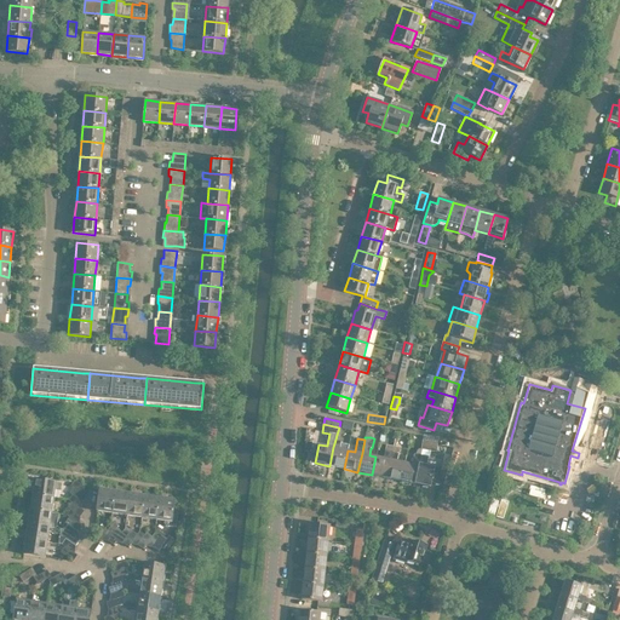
[(336,440),(333,447),(329,466),(344,469),(348,451),(349,443),(342,441),(336,440)]
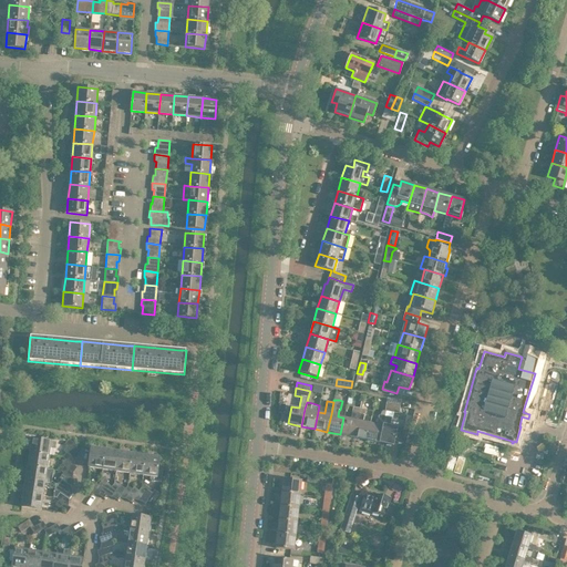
[(400,406),(387,404),(385,411),(399,413),(400,406)]
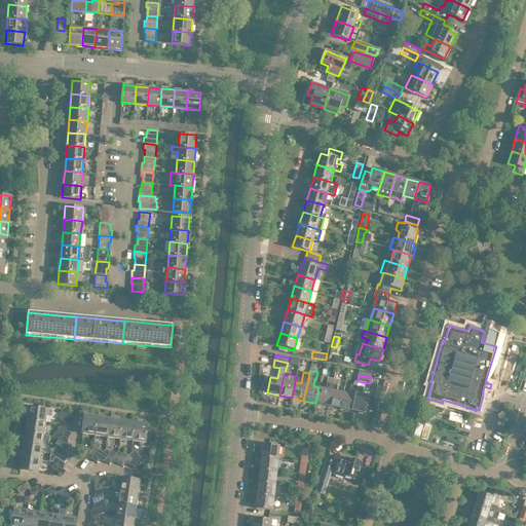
[(328,406),(334,378),(328,377),(325,388),(318,387),(315,403),(328,406)]
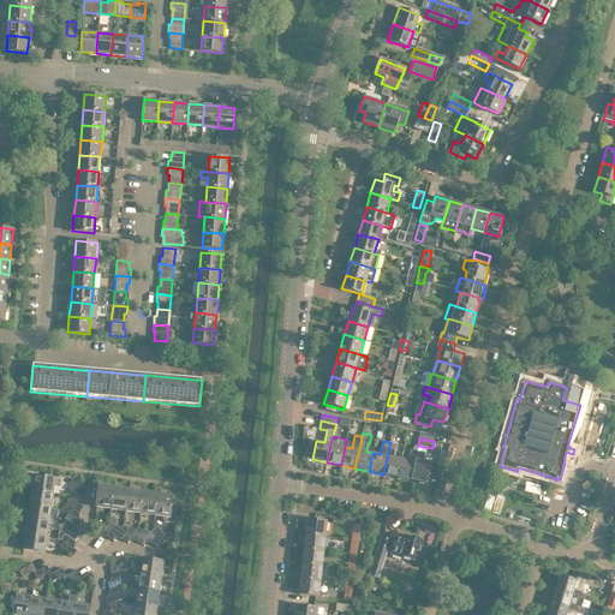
[(396,443),(390,442),(383,475),(396,477),(401,459),(394,458),(396,443)]
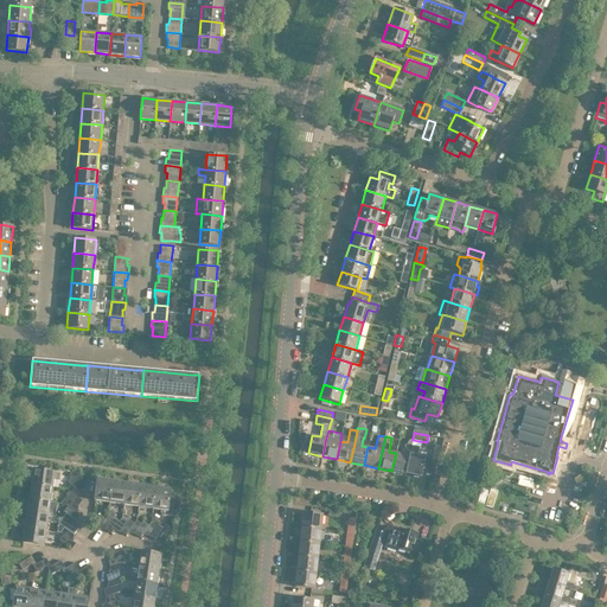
[(406,443),(403,454),(396,453),(391,471),(406,474),(409,455),(411,446),(411,445),(406,443)]
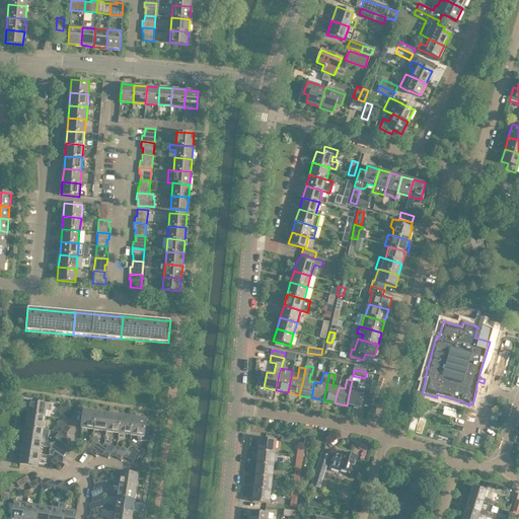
[(350,389),(347,405),(359,408),(360,403),(367,405),(370,392),(356,389),(358,382),(352,381),(350,389)]
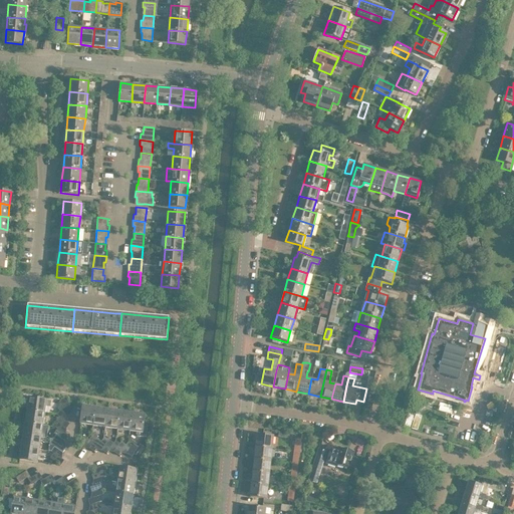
[(26,410),(44,412),(46,400),(28,397),(26,410)]
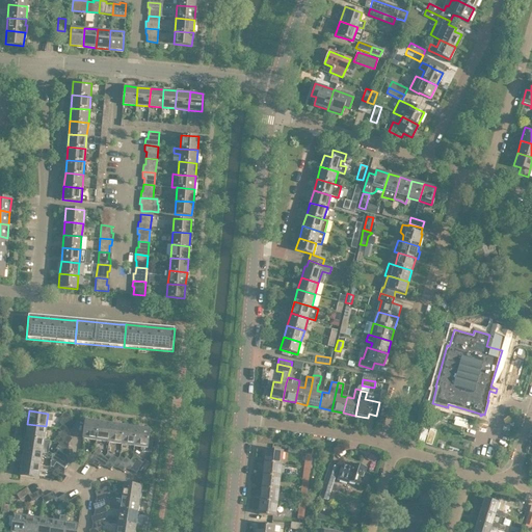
[(63,418),(59,423),(71,430),(74,425),(69,422),(72,417),(63,410),(60,416),(63,418)]
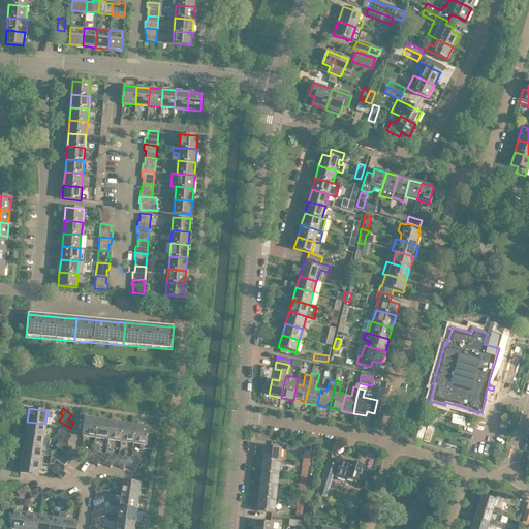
[(82,434),(95,436),(97,418),(85,416),(82,434)]
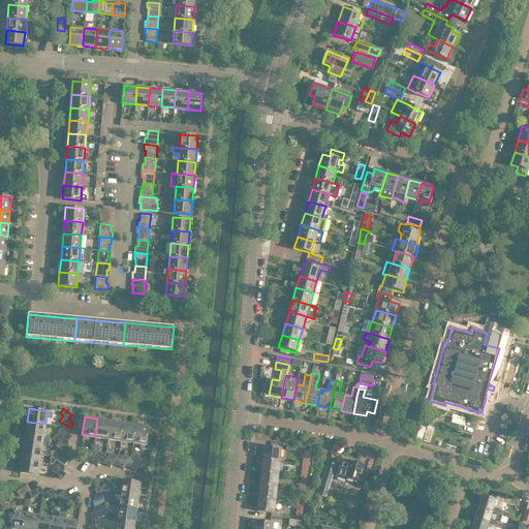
[(97,418),(95,436),(107,438),(111,421),(97,418)]
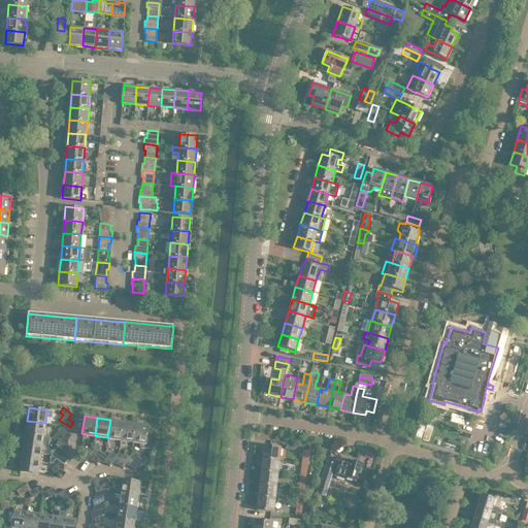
[(110,420),(107,437),(120,439),(123,421),(110,420)]
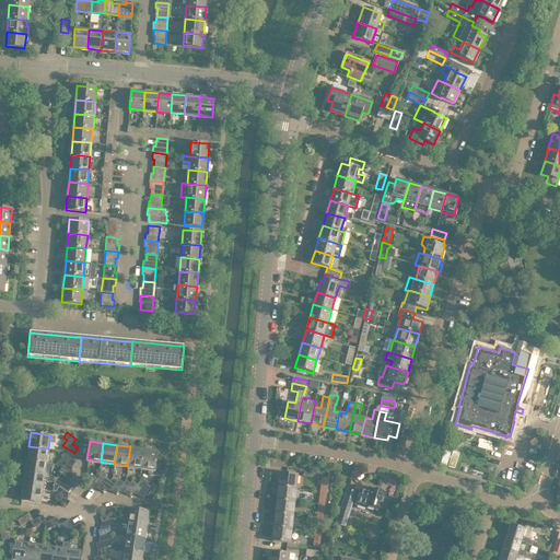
[(26,459),(46,462),(48,448),(28,446),(26,459)]
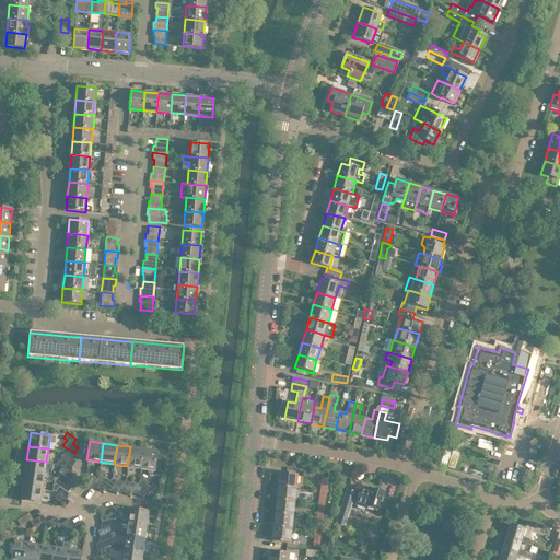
[(127,466),(140,468),(143,448),(130,446),(127,466)]
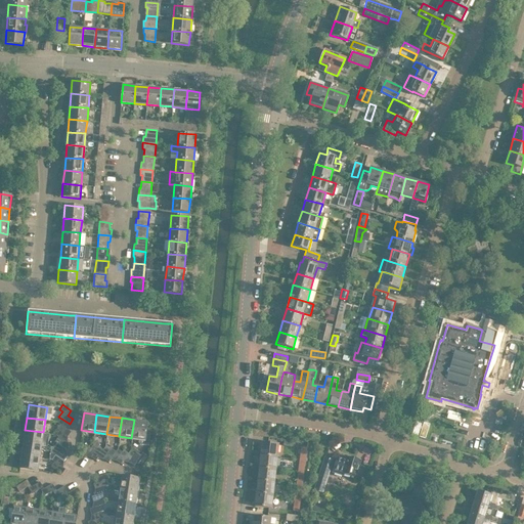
[(147,422),(134,420),(131,438),(140,439),(139,444),(148,445),(150,429),(146,429),(147,422)]
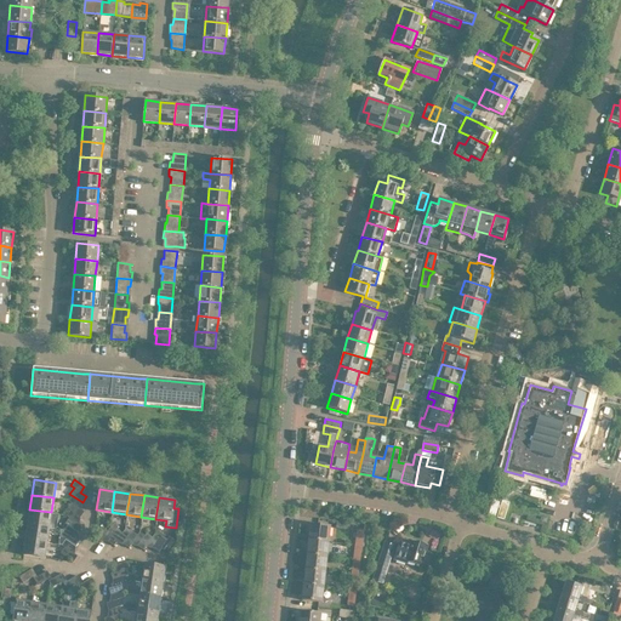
[(72,502),(67,508),(79,517),(84,511),(72,502)]
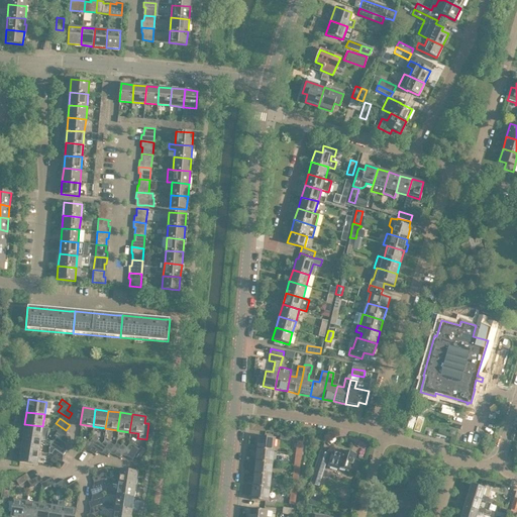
[(23,436),(40,439),(42,426),(24,424),(23,436)]
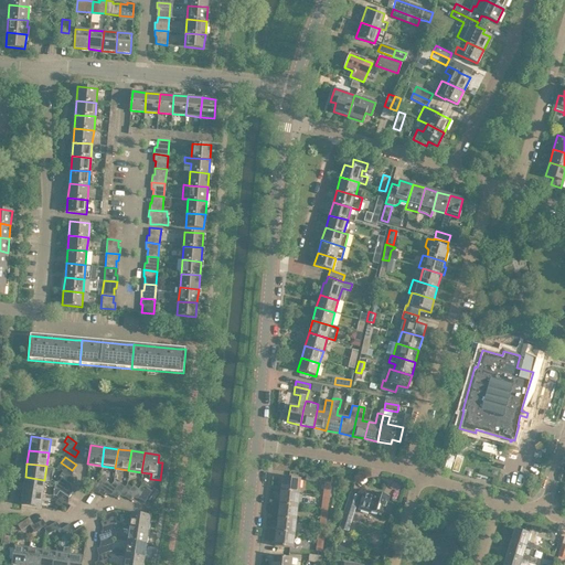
[(74,478),(63,470),(59,476),(71,483),(74,478)]
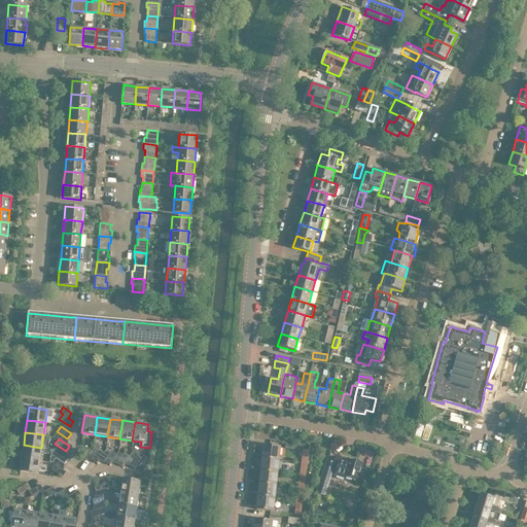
[(22,457),(40,460),(41,448),(24,445),(22,457)]
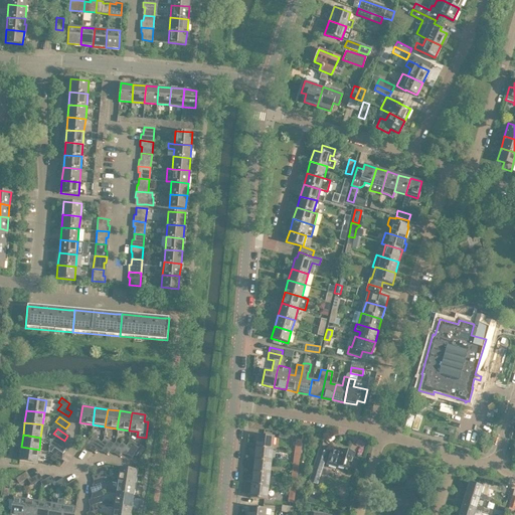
[(258,435),(255,448),(273,450),(274,437),(258,435)]
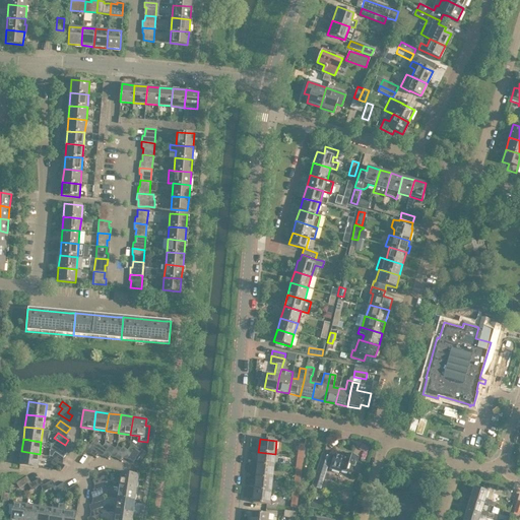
[(91,441),(89,444),(84,440),(78,449),(77,450),(81,454),(83,452),(89,452),(95,444),(91,441)]
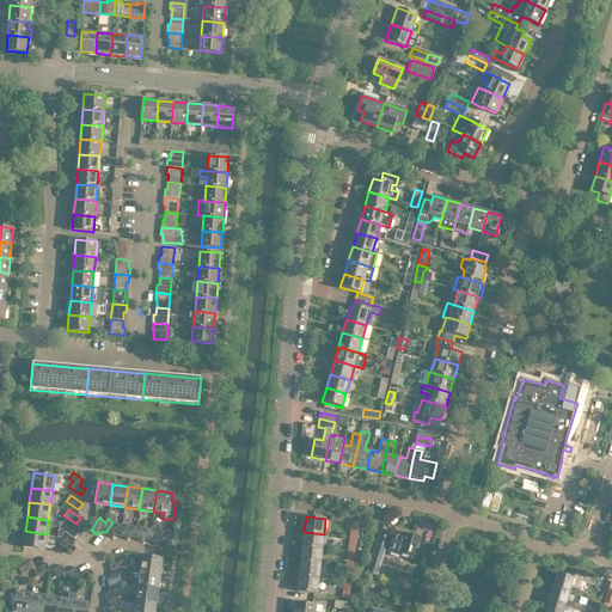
[(112,534),(120,534),(127,526),(121,522),(120,525),(115,520),(112,522),(105,532),(110,537),(112,534)]
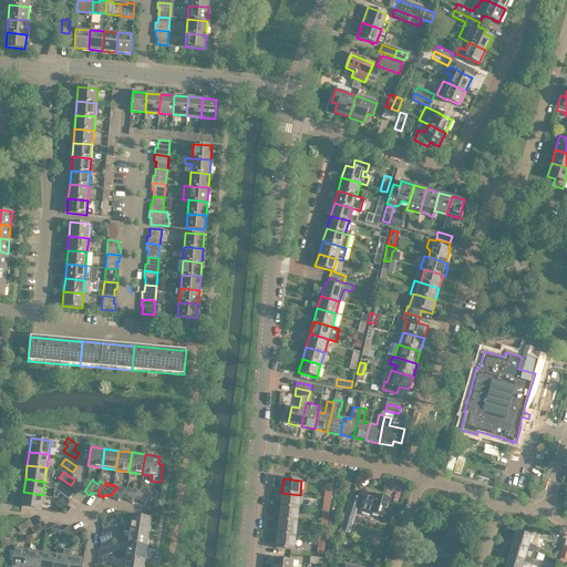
[(116,500),(119,496),(124,497),(131,490),(126,486),(124,488),(120,484),(117,487),(111,495),(116,500)]
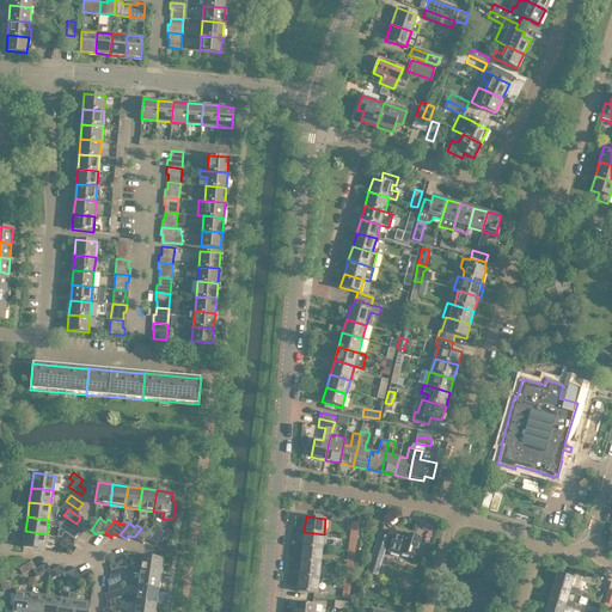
[(66,525),(61,530),(74,539),(78,533),(66,525)]
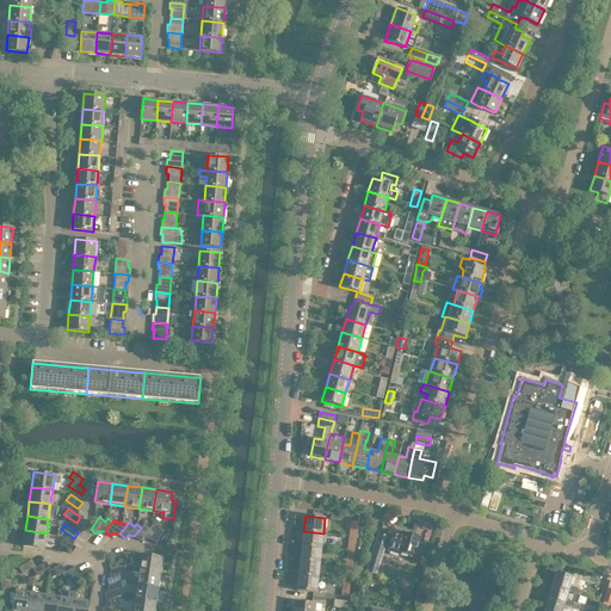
[(155,530),(150,526),(148,529),(143,524),(141,528),(134,536),(140,541),(142,537),(149,538),(155,530)]
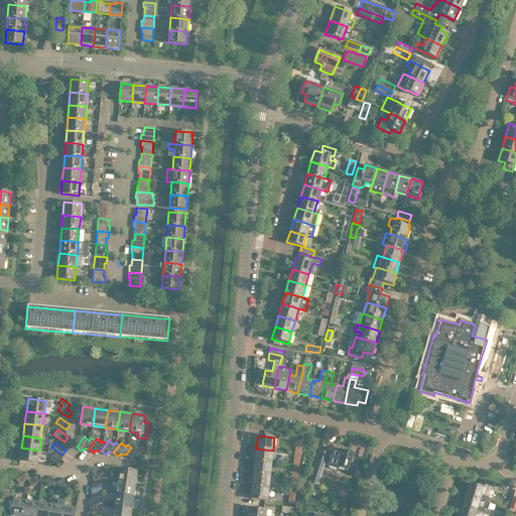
[(131,447),(126,455),(130,459),(132,456),(138,448),(133,444),(131,447)]
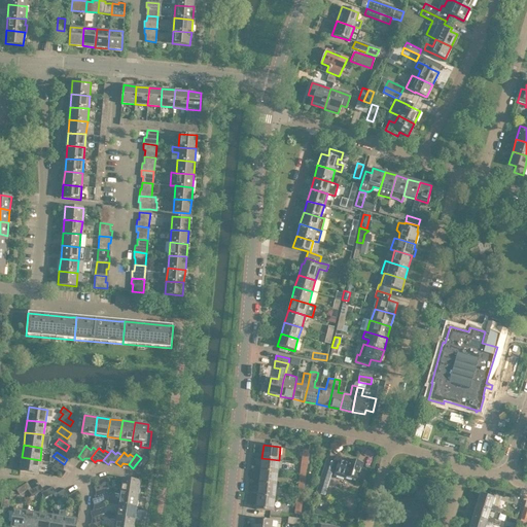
[(143,455),(141,458),(135,465),(142,467),(148,458),(143,455)]
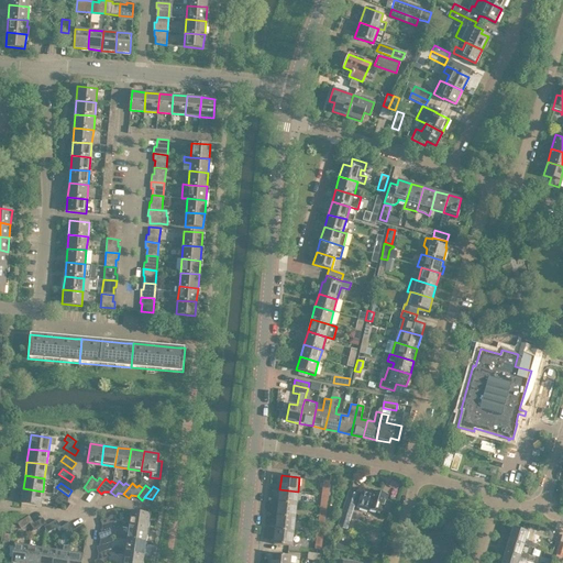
[(21,503),(41,505),(43,492),(23,488),(21,503)]
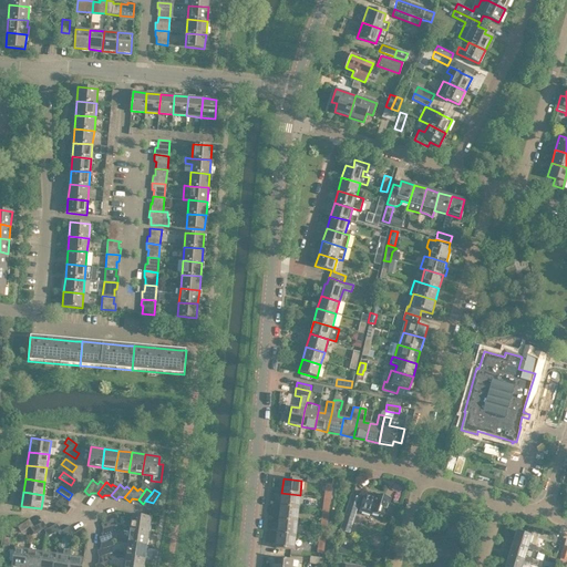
[(371,514),(371,512),(383,516),(389,498),(383,496),(383,495),(378,493),(378,494),(375,494),(375,495),(372,495),(373,493),(367,492),(367,493),(366,492),(359,511),(371,514)]
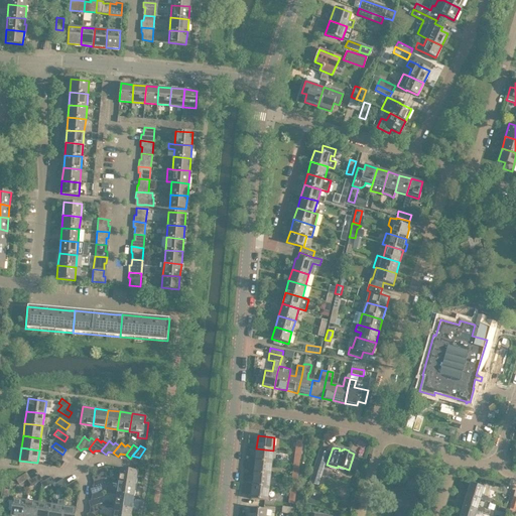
[(256,448),(255,461),(271,463),(273,450),(256,448)]
